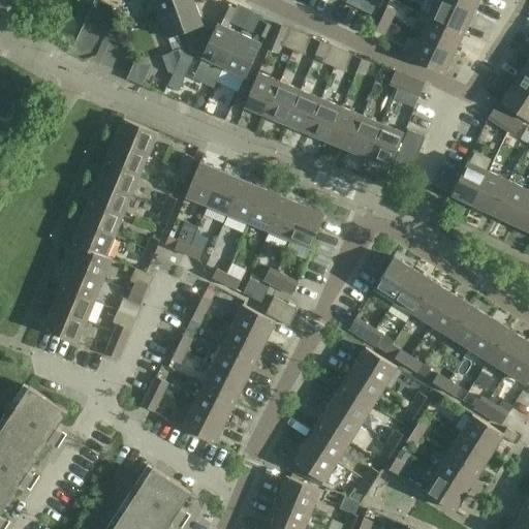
[(154,0),(160,14),(195,2),(193,0),(154,0)]
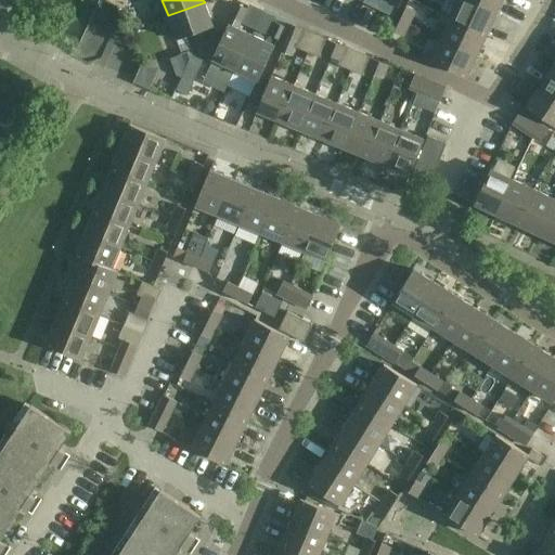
[(487,35),(497,13),(467,0),(460,0),(451,18),(487,35)]
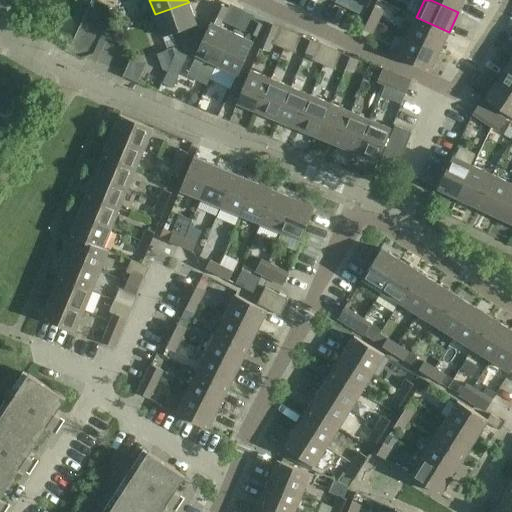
[(431,0),(458,12),(463,0),(431,0)]
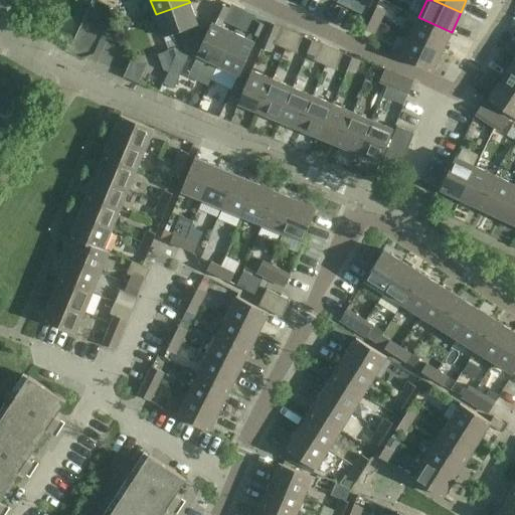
[(190,2),(156,14),(164,36),(174,33),(179,46),(196,55),(207,33),(197,28),(196,25),(198,24),(190,2)]
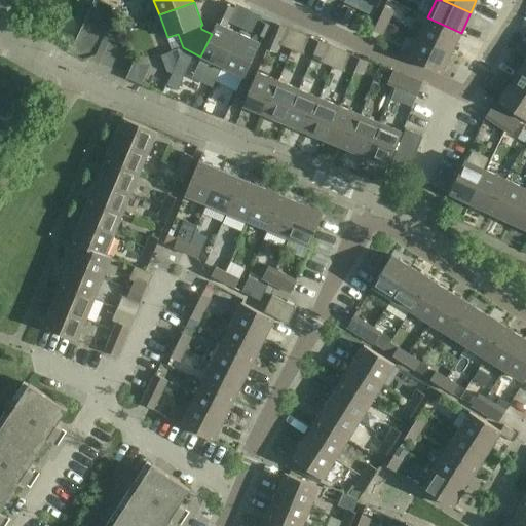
[(228,21),(234,8),(226,5),(220,16),(228,21)]
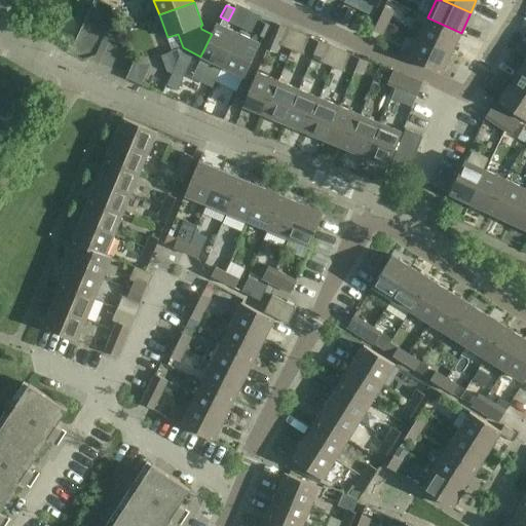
[(379,19),(387,23),(392,12),(384,9),(379,19)]
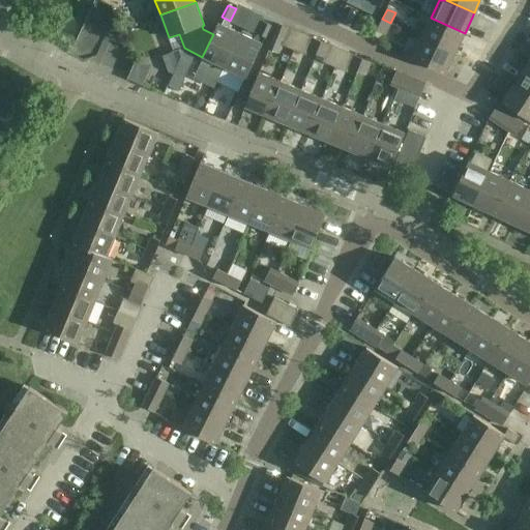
[(431,18),(421,37),(454,53),(465,33),(431,18)]
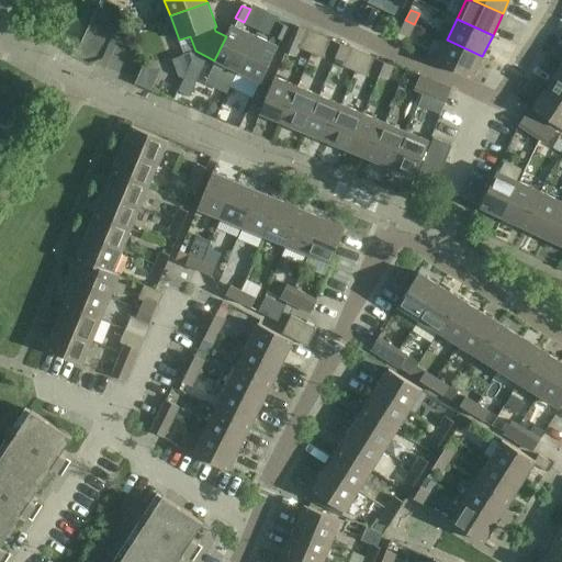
[(414,24),(405,20),(400,33),(408,37),(414,24)]
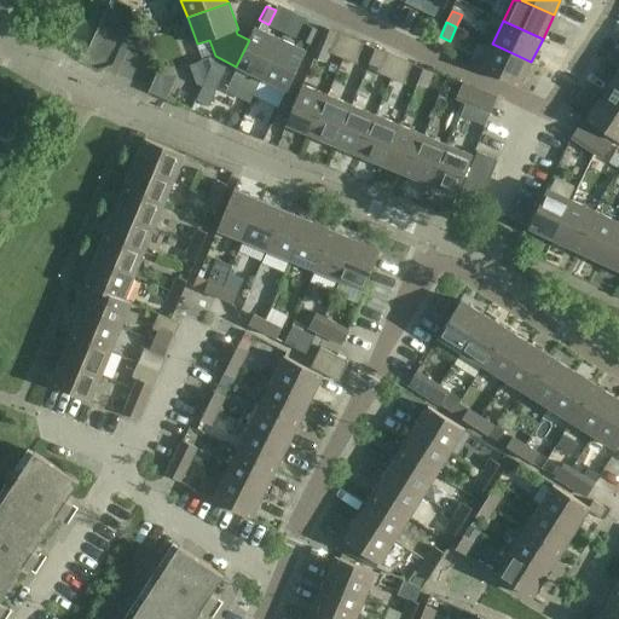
[(307,25),(300,39),(310,44),(316,29),(307,25)]
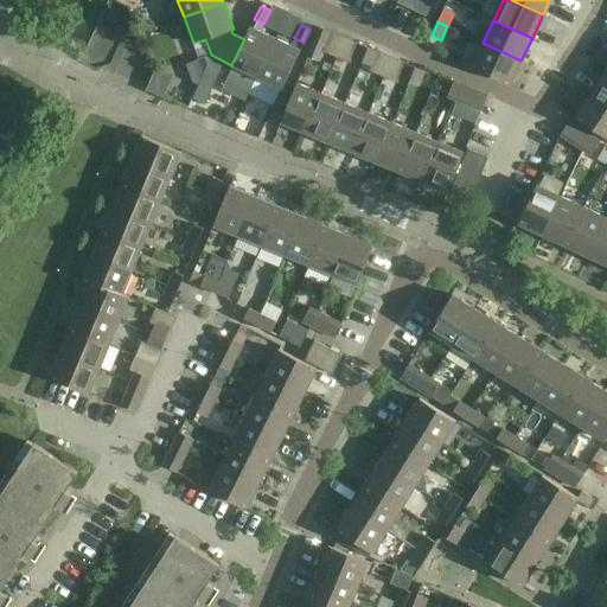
[(234,65),(228,76),(250,88),(256,76),(257,77),(275,38),(250,26),(244,39),(231,65),(234,65)]
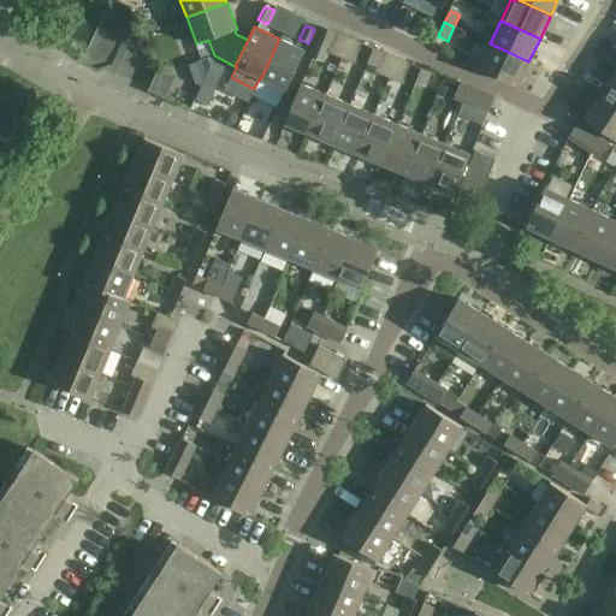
[(329,47),(335,33),(325,29),(319,43),(329,47)]
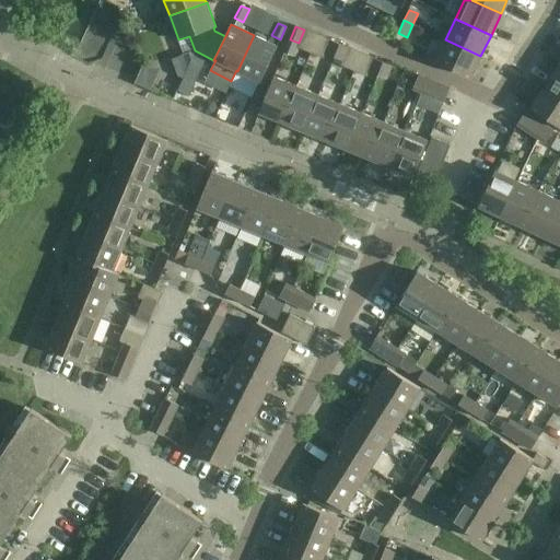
[(254,35),(237,71),(260,82),(277,46),(254,35)]
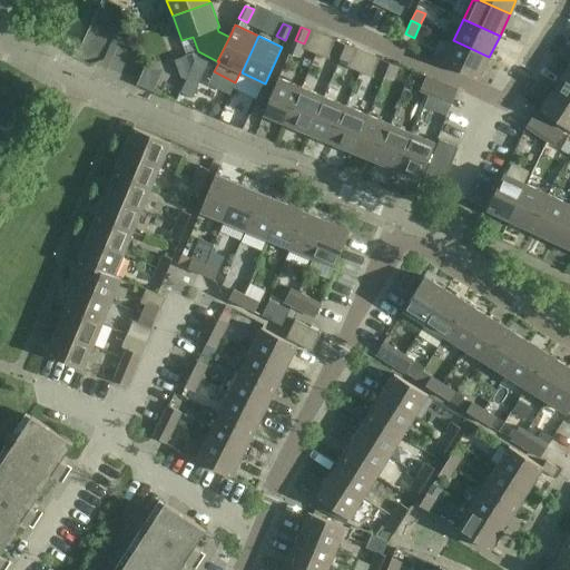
[(489,57),(453,40),(443,62),(479,80),(489,57)]
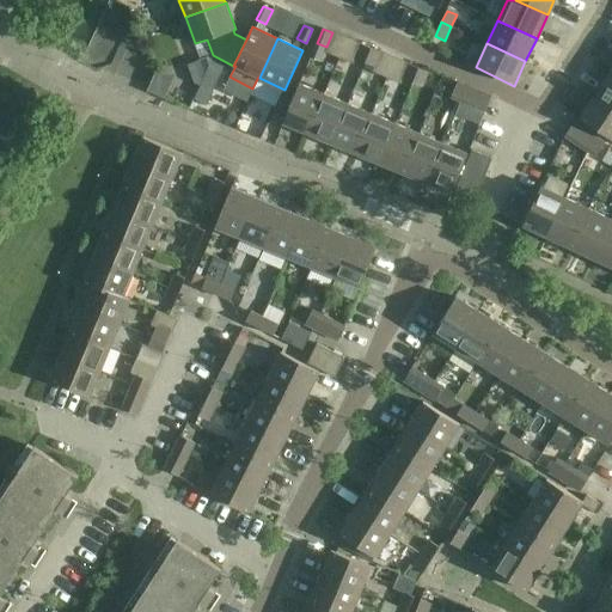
[(365,62),(371,48),(361,44),(355,59),(365,62)]
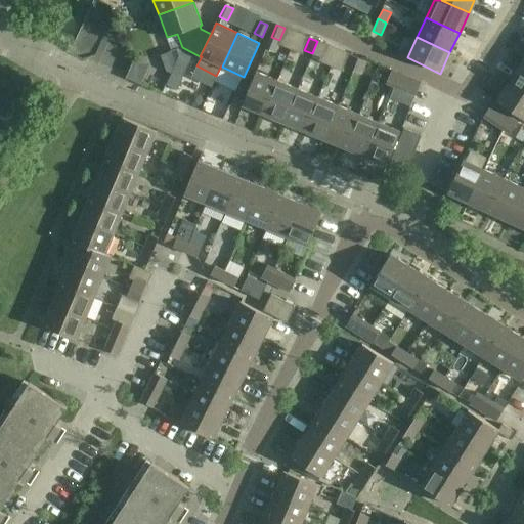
[(325,45),(317,41),(312,53),(320,57),(325,45)]
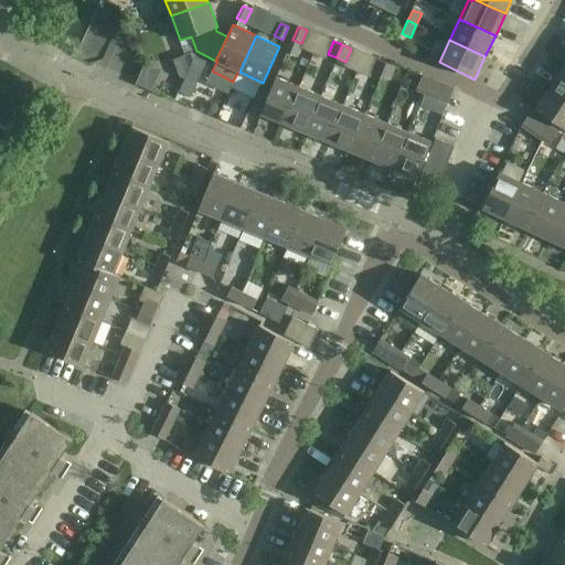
[(377,60),(372,73),(381,76),(386,63),(377,60)]
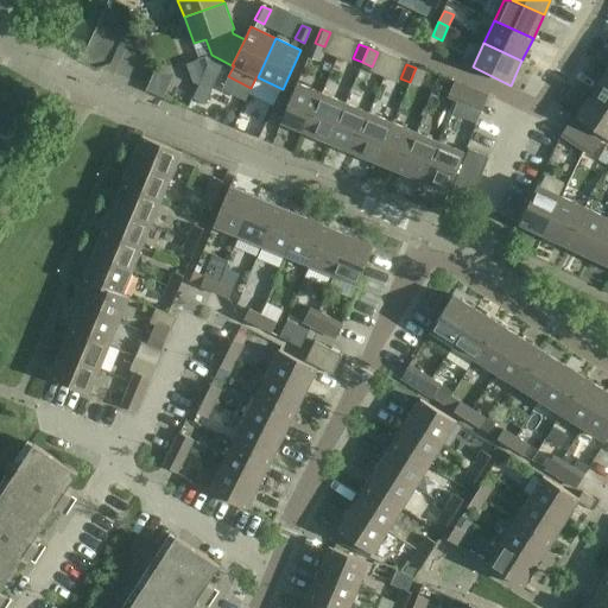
[(416,68),(410,82),(419,86),(425,71),(416,68)]
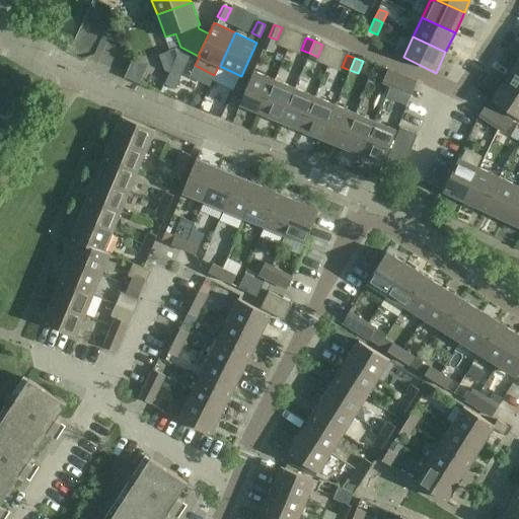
[(518,64),(517,63),(505,81),(518,90),(518,64)]
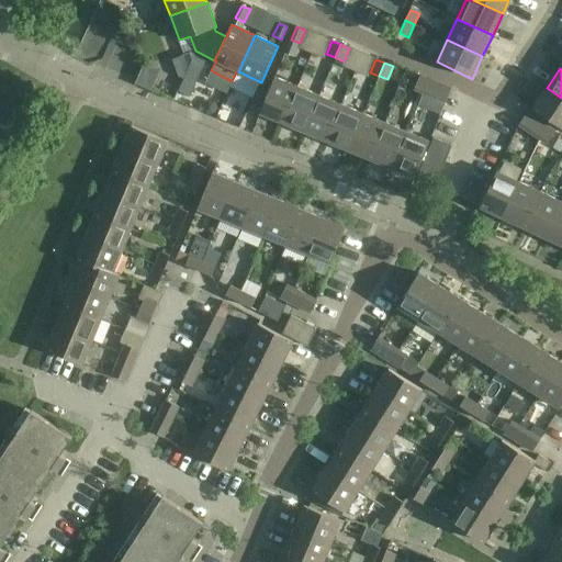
[(423,93),(428,79),(419,76),(414,89),(423,93)]
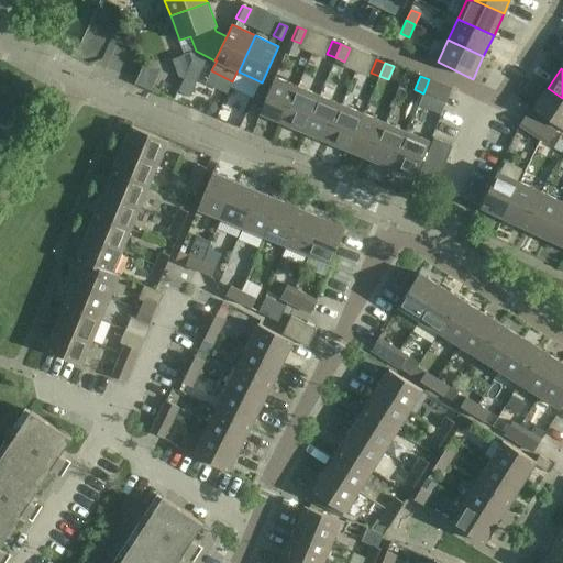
[(283,123),(298,86),(275,77),(261,113),(283,123)]
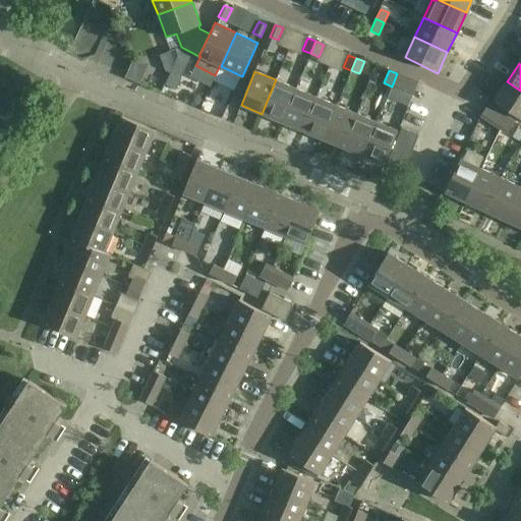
[(397,73),(392,87),(413,95),(418,82),(397,73)]
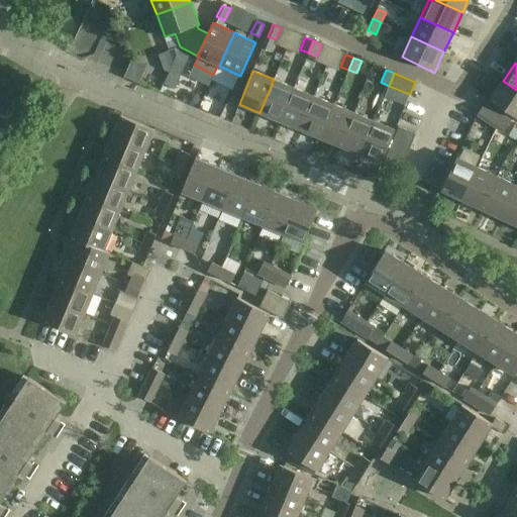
[(260,113),(280,121),(294,88),(274,79),(260,113)]
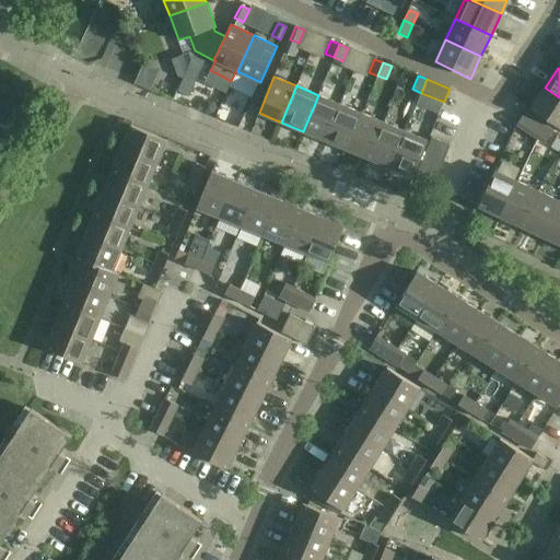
[(559,97),(545,88),(532,108),(559,127),(559,97)]
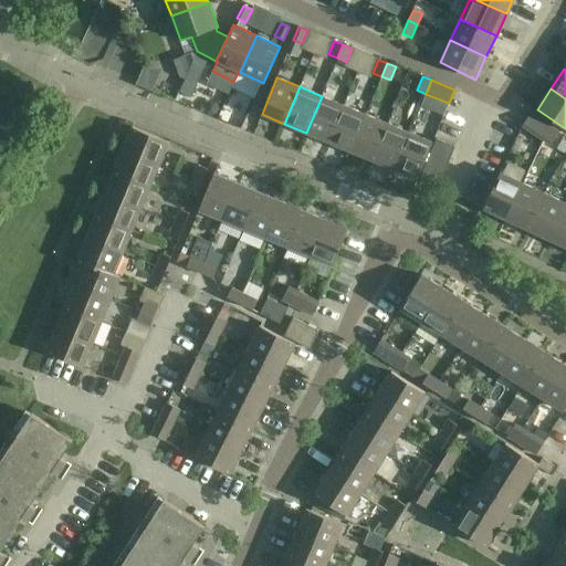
[(344,105),(322,96),(306,133),(328,142),(344,105)]
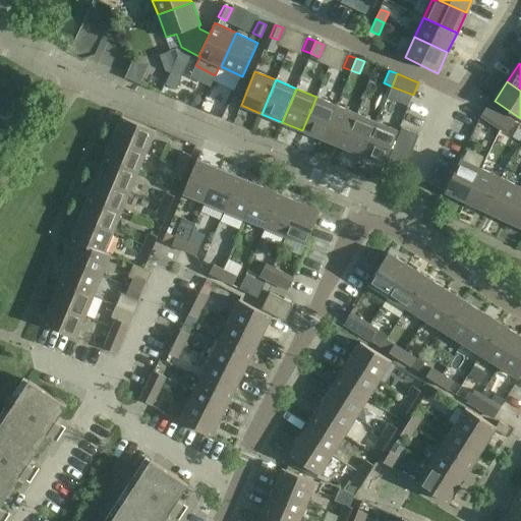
[(316,97),(302,130),(323,138),(337,105),(316,97)]
